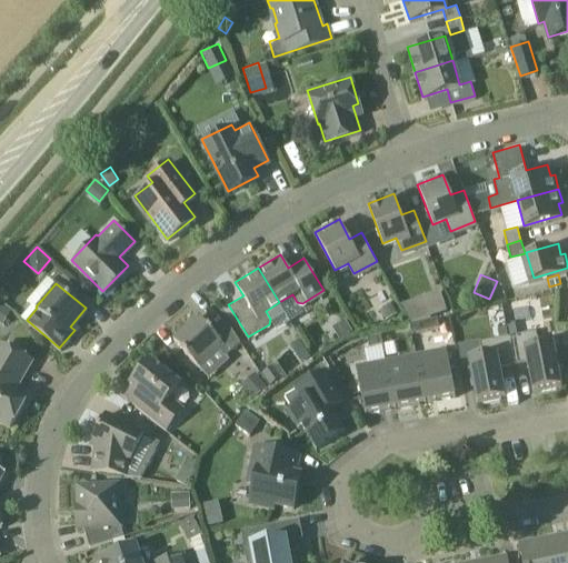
[(421,293),(428,312),(446,307),(439,288),(421,293)]
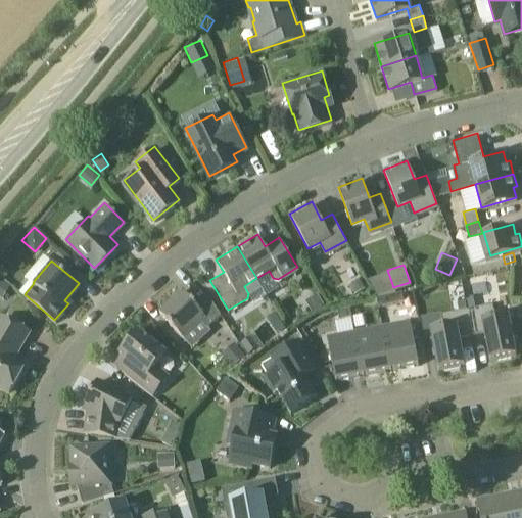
[(368,284),(362,274),(347,281),(353,291),(368,284)]
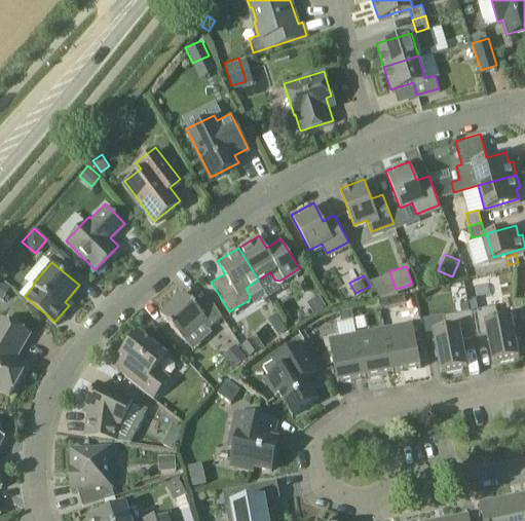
[(0,296),(1,297),(8,285),(0,281),(0,296)]
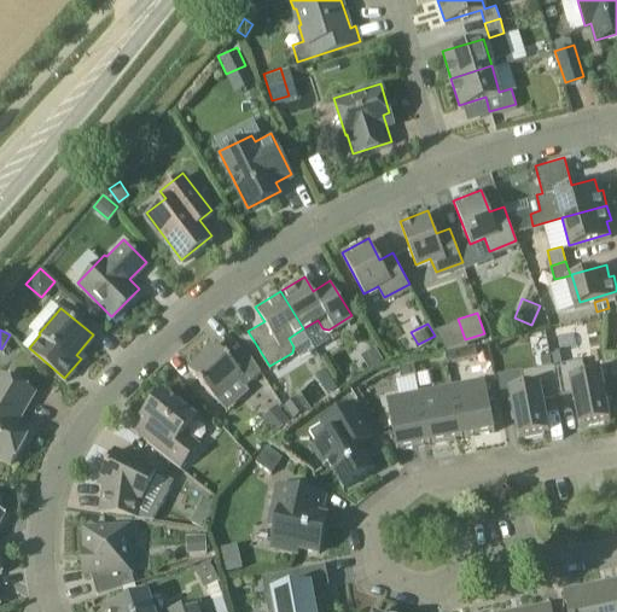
[(248,388),(244,384),(260,369),(243,342),(228,355),(214,341),(201,353),(198,351),(188,359),(191,362),(187,365),(226,407),(248,388)]
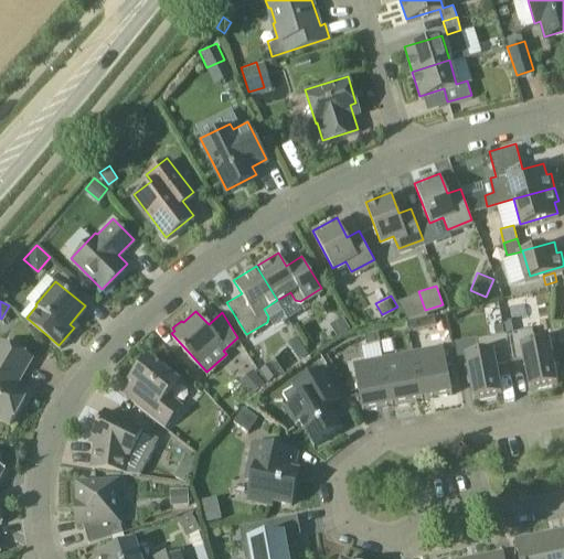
[(433,312),(426,314),(419,315),(422,325),(435,322),(433,312)]
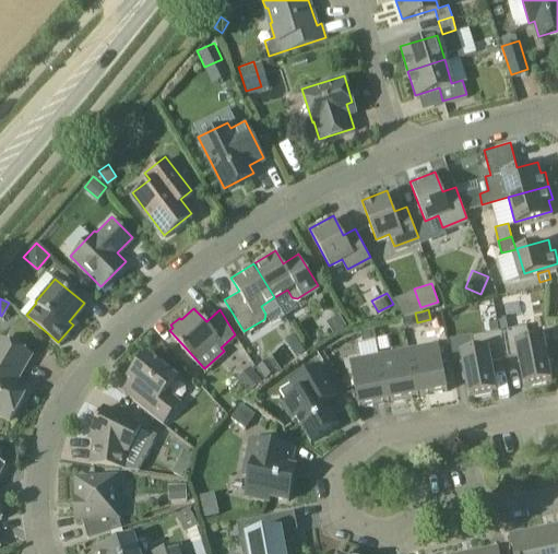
[(345,322),(337,311),(325,320),(333,331),(345,322)]
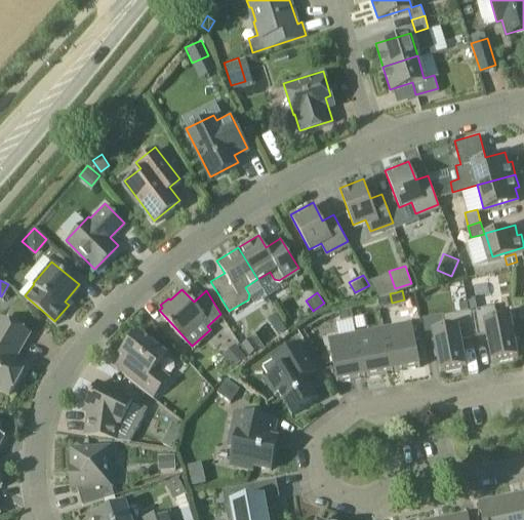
[(392,303),(390,293),(378,296),(377,296),(379,306),(392,303)]
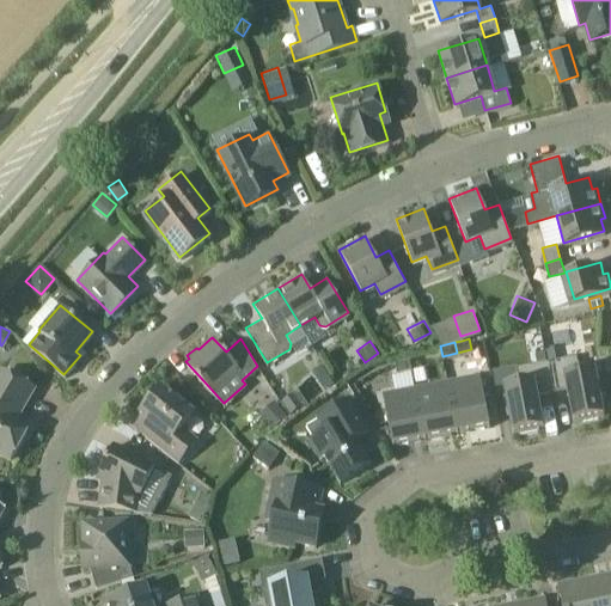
[(535,350),(536,361),(545,359),(544,349),(536,350),(535,350)]
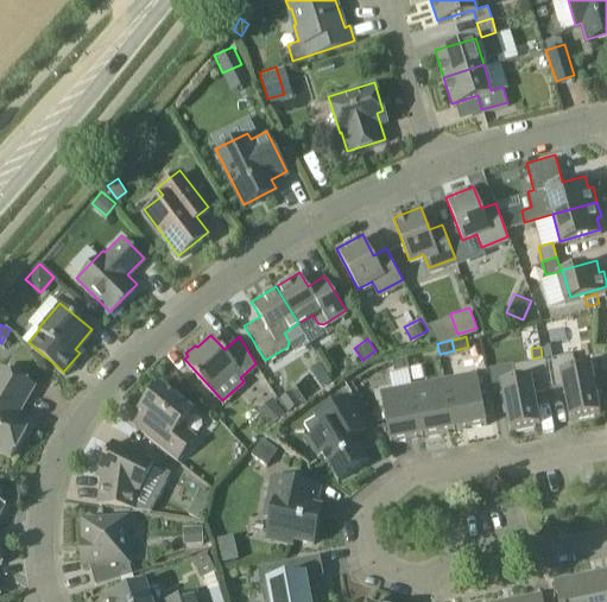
[(590,362),(575,366),(571,350),(542,356),(548,386),(563,384),(569,416),(599,410),(590,362)]
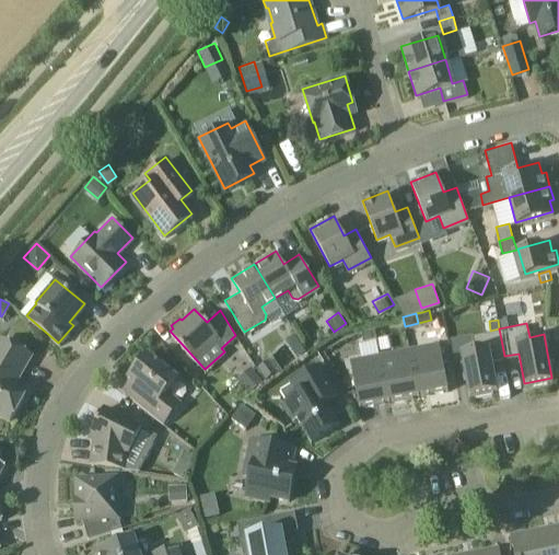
[(360,330),(362,339),(375,336),(373,327),(360,330)]
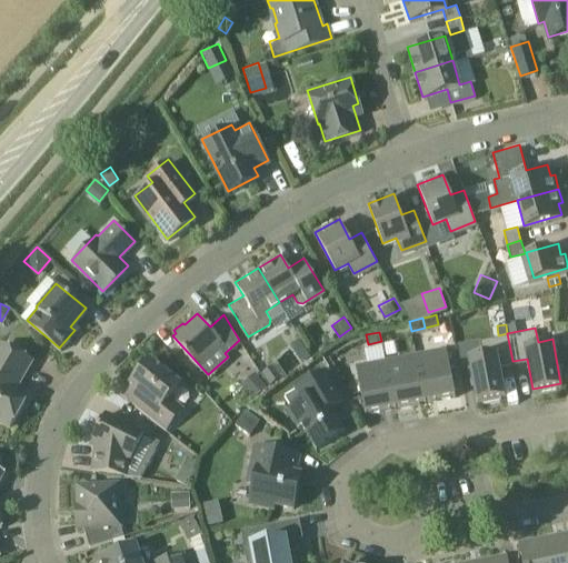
[(499,363),(512,361),(507,333),(498,335),(479,339),(482,352),(468,355),(476,400),(505,394),(499,363)]
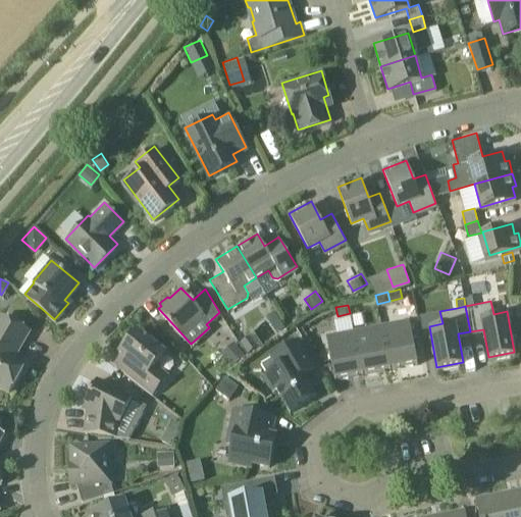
[(0,384),(8,390),(25,360),(13,354),(29,328),(2,313),(0,316),(0,384)]
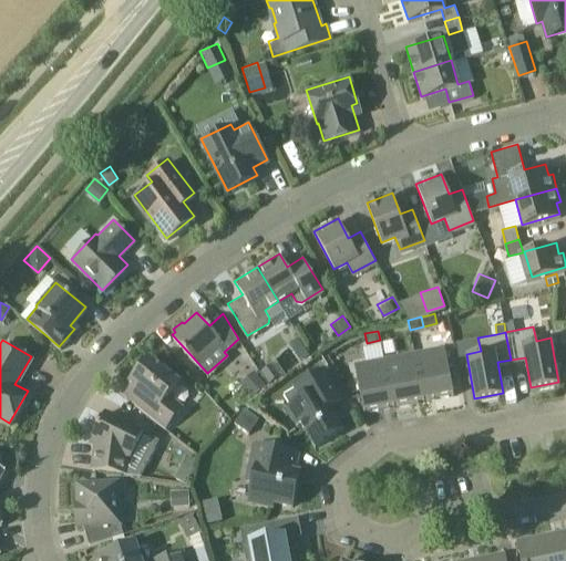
[(423,397),(453,392),(444,344),(414,350),(423,397)]
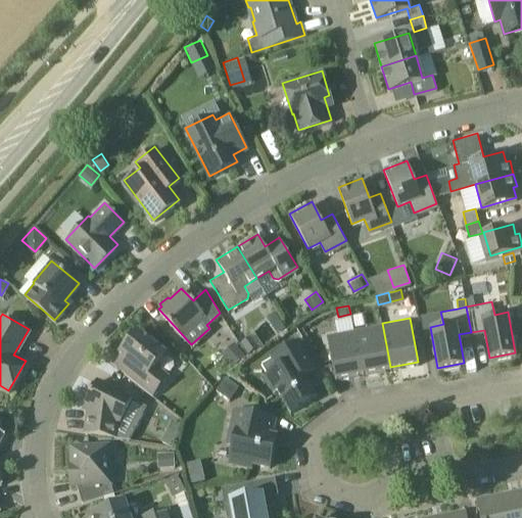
[(362,372),(390,367),(382,323),(353,329),(362,372)]
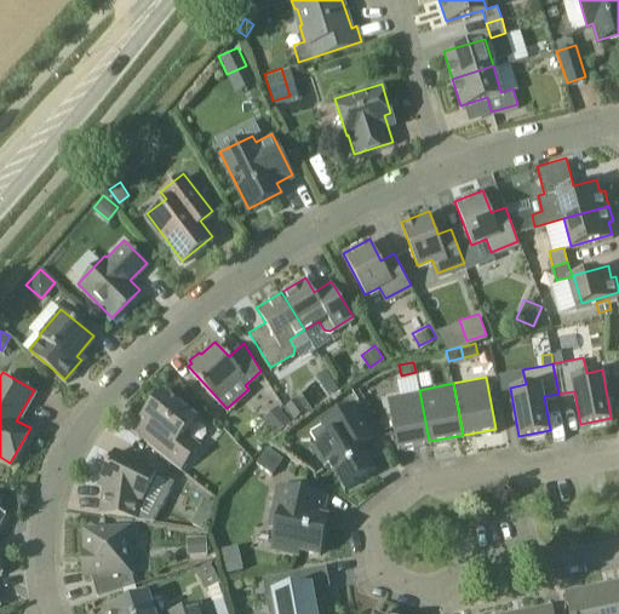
[(162,389),(141,417),(154,428),(144,439),(179,466),(200,442),(184,430),(196,415),(162,389)]
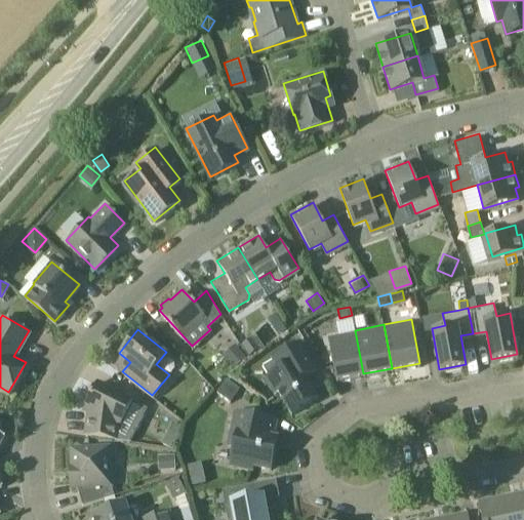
[(335,380),(363,373),(355,330),(327,335),(335,380)]
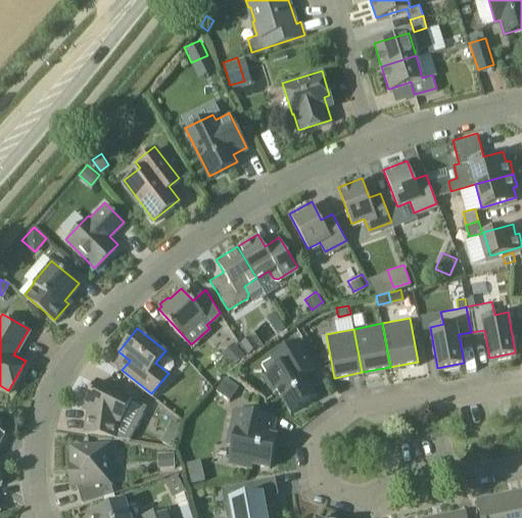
[(257,344),(250,333),(239,339),(247,351),(257,344)]
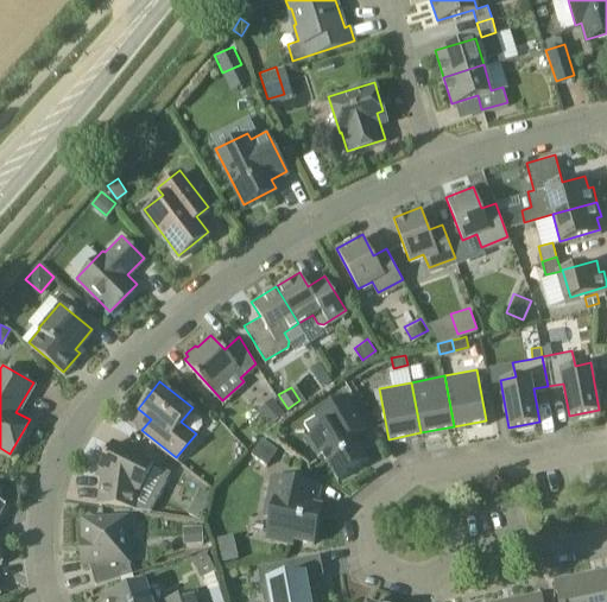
[(347,429),(362,419),(347,392),(322,406),(330,420),(307,433),(320,456),(323,454),(337,476),(361,463),(352,447),(358,443),(354,438),(355,438),(352,432),(351,433),(347,429)]
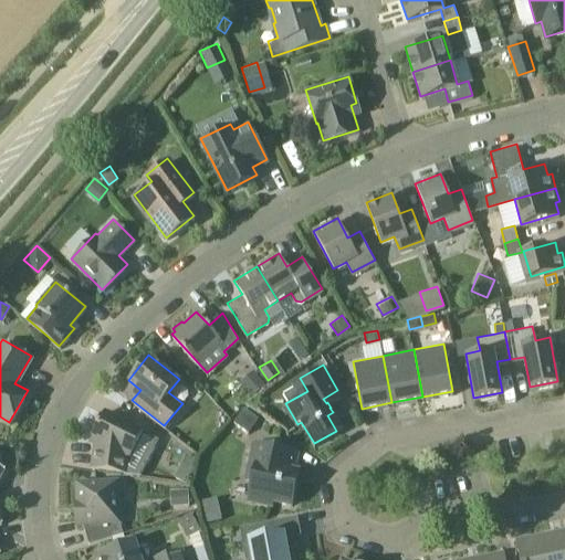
[(239,382),(249,393),(264,379),(253,368),(239,382)]
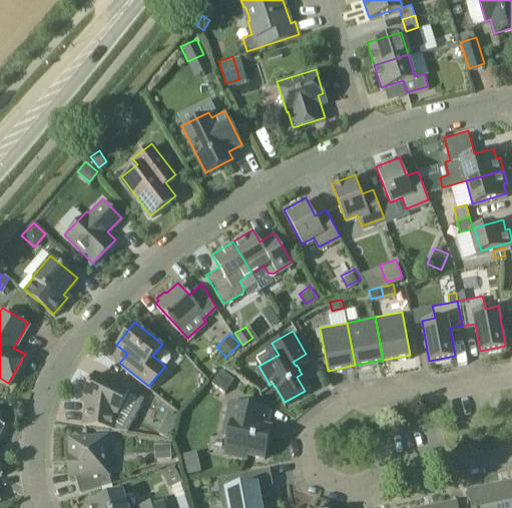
[(211,381),(224,390),(232,377),(220,368),(211,381)]
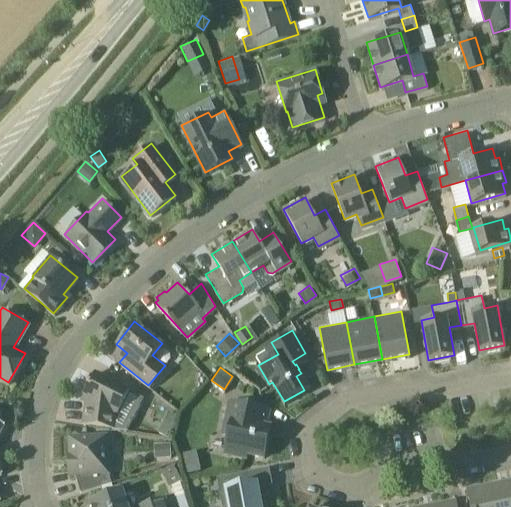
[(129,388),(94,371),(82,394),(86,396),(83,422),(112,426),(115,410),(117,412),(129,388)]
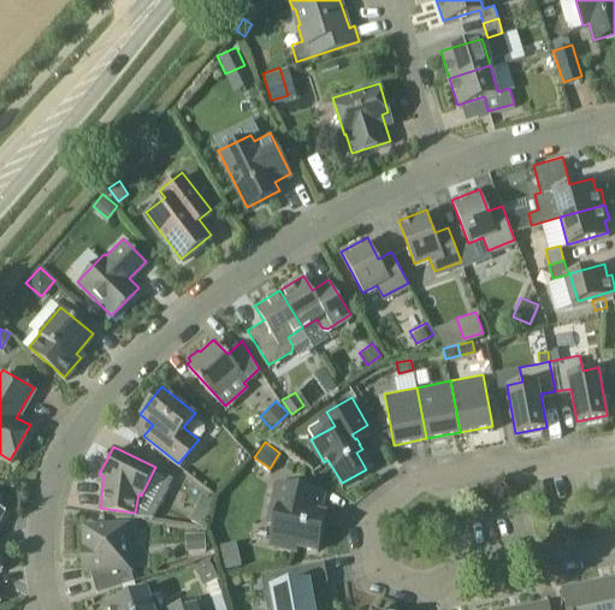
[(323,491),(276,480),(267,519),(275,520),(270,542),(295,548),(296,543),(317,548),(325,510),(319,508),(323,491)]
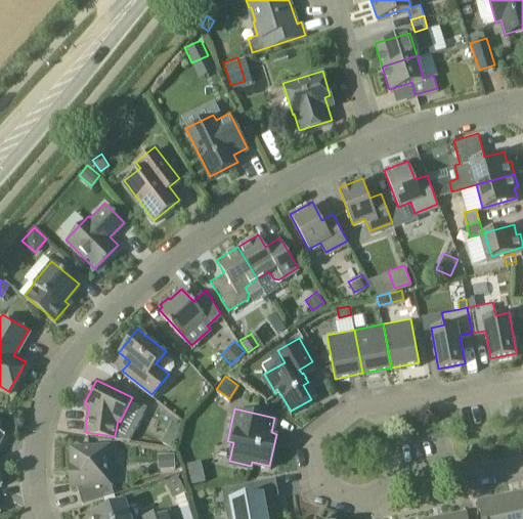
[(82,502),(113,492),(111,444),(71,445),(72,465),(74,465),(75,482),(76,482),(82,502)]
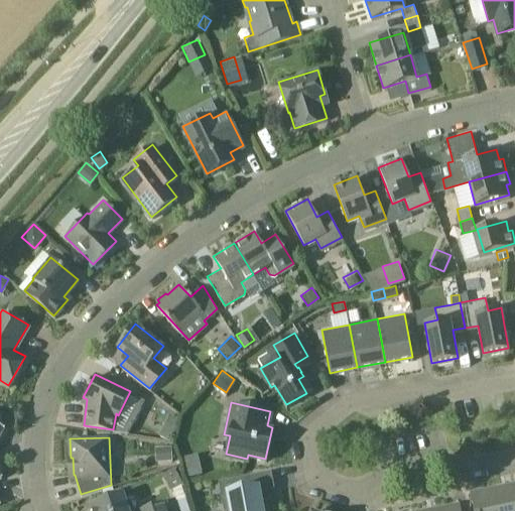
[(159,444),(159,459),(171,459),(171,444),(159,444)]
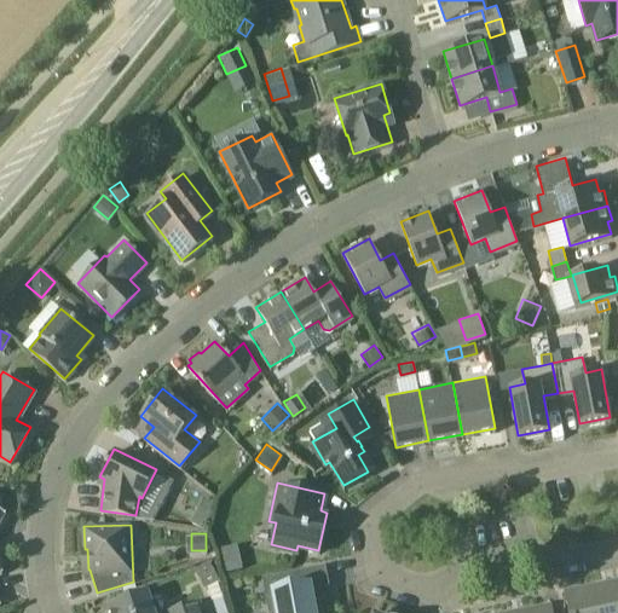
[(208,589),(219,583),(215,578),(219,576),(207,557),(192,566),(202,584),(204,583),(208,589)]
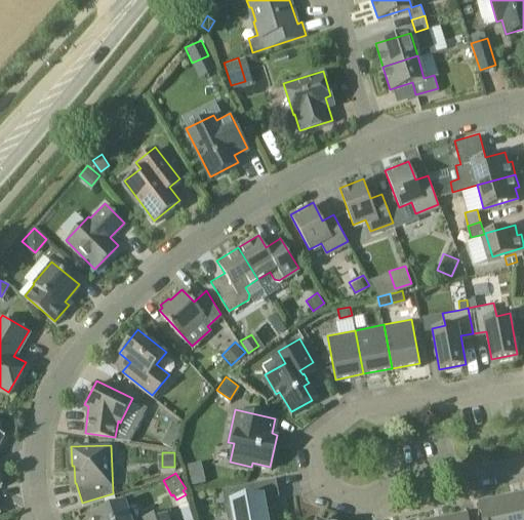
[(233,519),(267,519),(263,496),(279,493),(275,477),(222,487),(222,489),(224,489),(229,518),(227,518),(227,519),(229,519),(234,519),(233,519)]
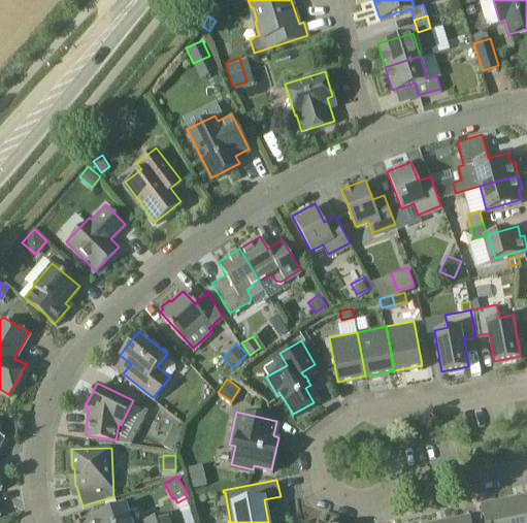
[(526,522),(526,492),(505,496),(509,522),(526,522)]
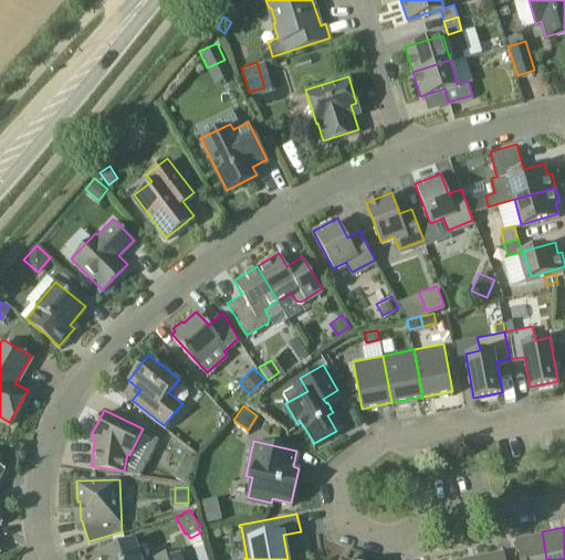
[(546,559),(542,531),(514,537),(519,559),(546,559)]
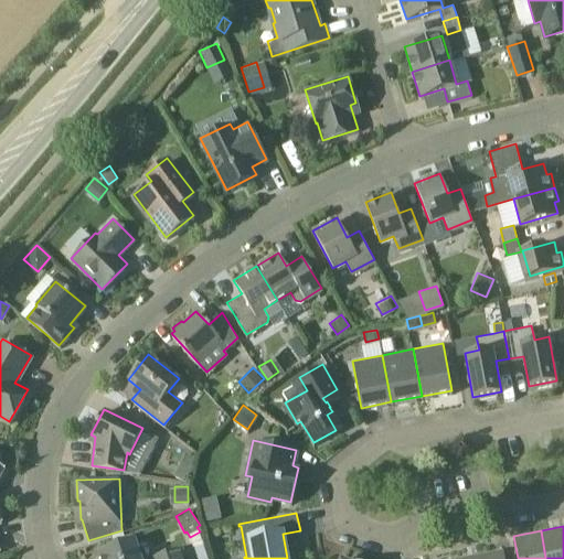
[(141,558),(135,539),(98,551),(100,558),(185,558),(181,546),(150,556),(150,557),(145,558),(141,558)]
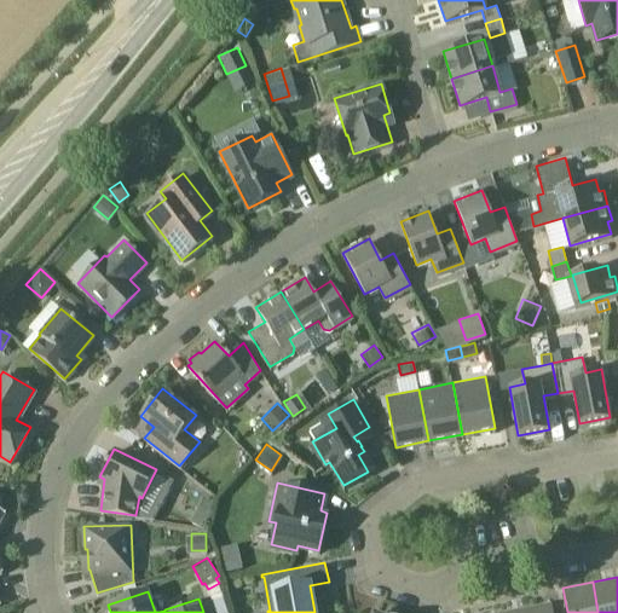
[(523,612),(553,612),(550,601),(521,607),(523,612)]
